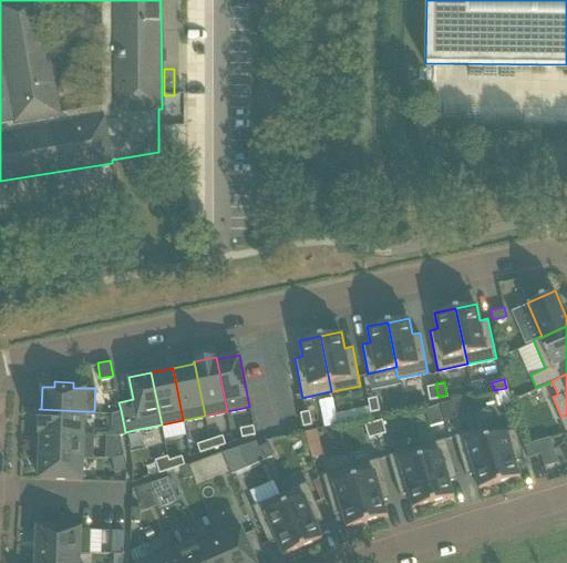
[(435,384),(426,386),(430,398),(439,397),(435,384)]
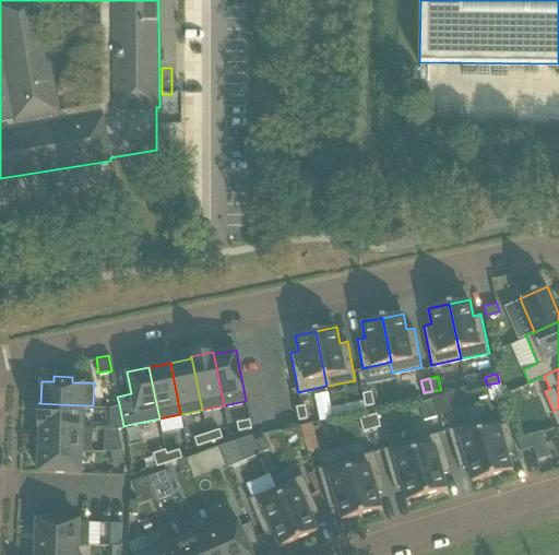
[(371,390),(363,392),(365,404),(373,403),(371,390)]
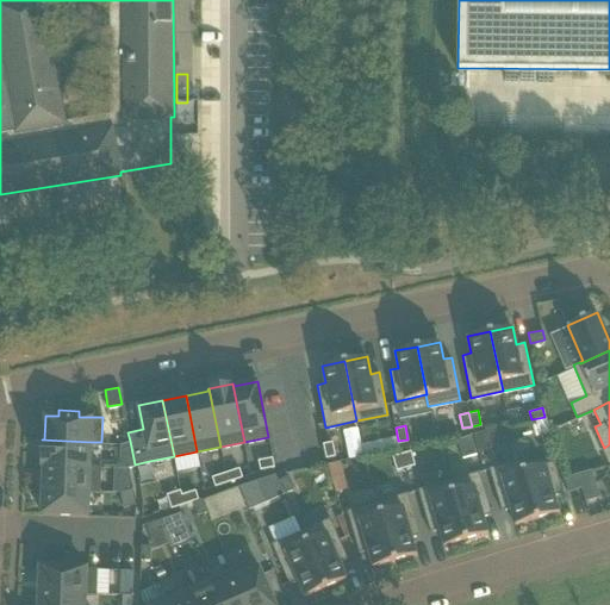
[(487,429),(473,431),(479,450),(492,446),(487,429)]
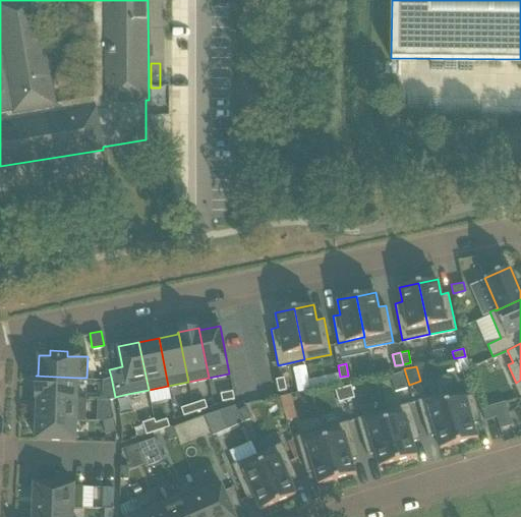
[(473,380),(470,367),(462,370),(465,382),(473,380)]
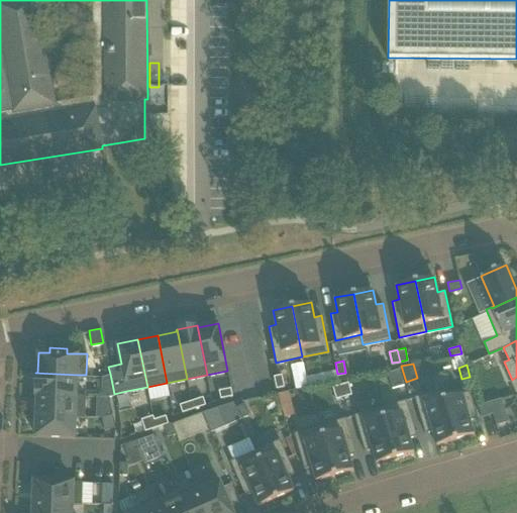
[(399,368),(388,371),(392,387),(403,383),(399,368)]
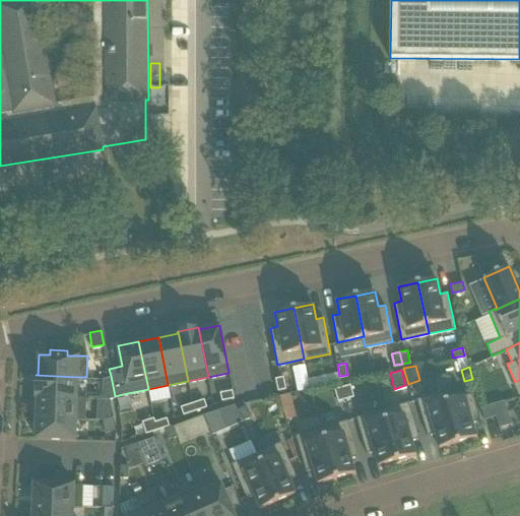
[(338,371),(325,374),(326,383),(340,381),(338,371)]
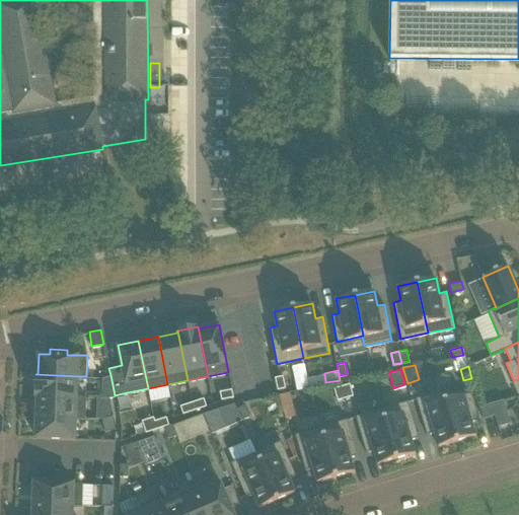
[(35,394),(86,396),(86,395),(76,395),(77,376),(35,374),(35,394)]
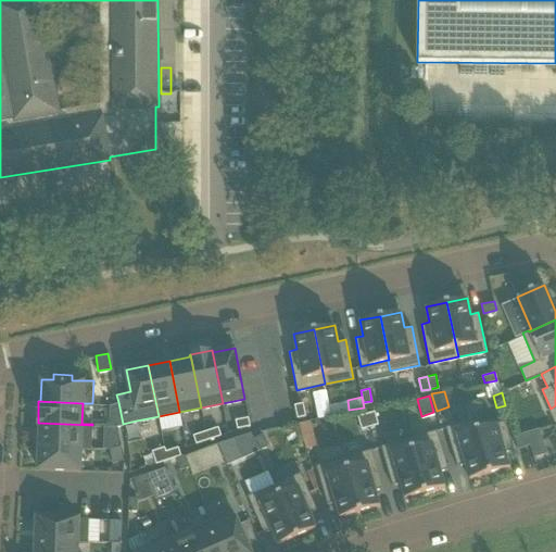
[(117,402),(106,404),(112,426),(123,424),(117,402)]
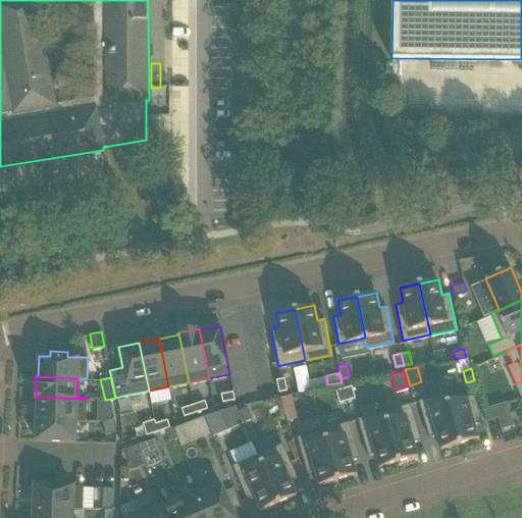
[(284,377),(276,378),(278,391),(286,389),(284,377)]
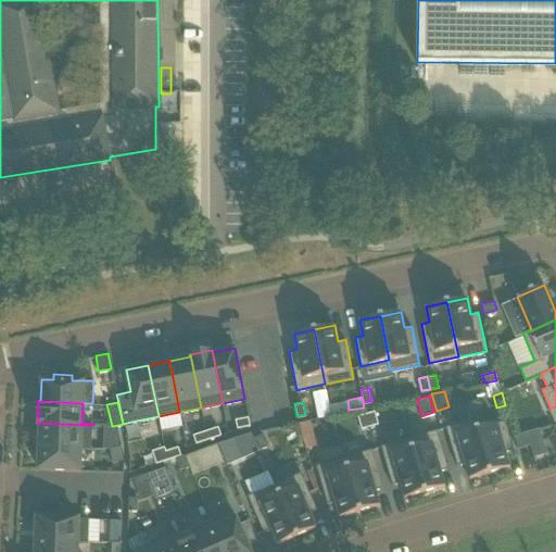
[(374,410),(366,413),(369,425),(378,423),(374,410)]
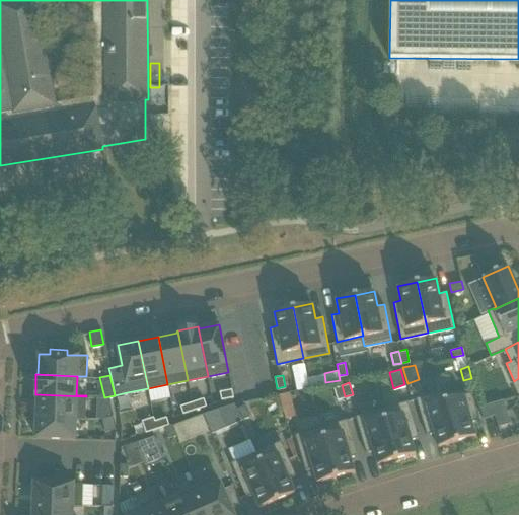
[(342,385),(334,387),(338,398),(345,396),(342,385)]
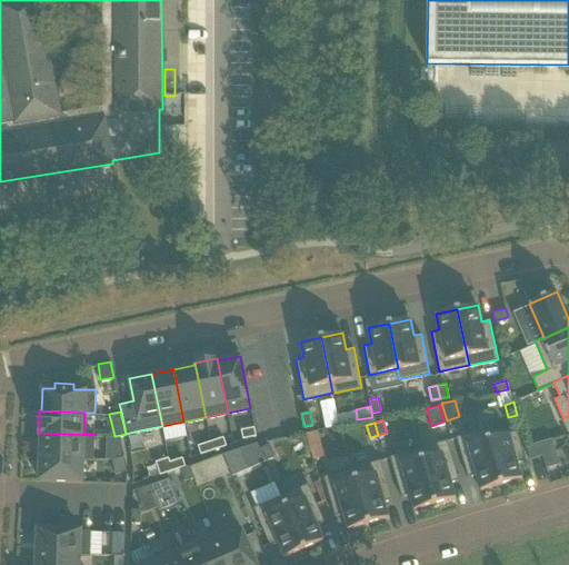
[(253,426),(240,428),(242,437),(256,435),(253,426)]
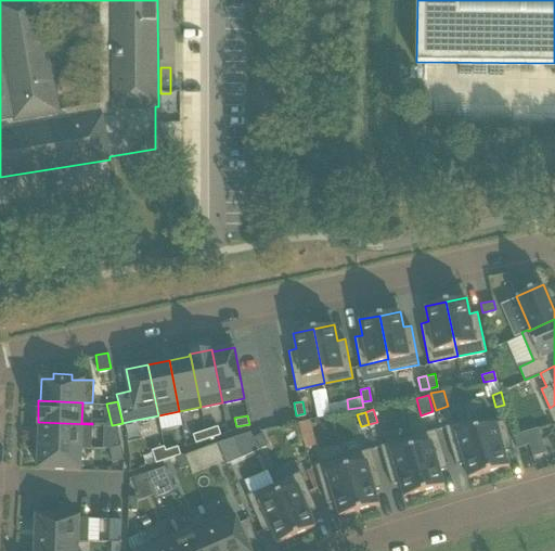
[(476,427),(473,418),(444,425),(456,464),(464,461),(468,477),(489,471),(476,427)]
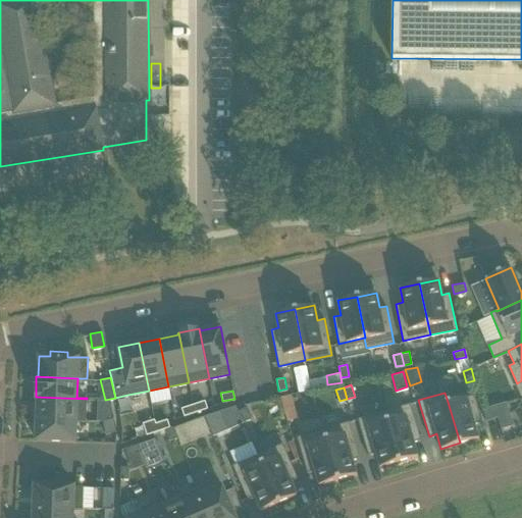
[(279,397),(282,405),(283,408),(284,411),(295,408),(294,405),(293,403),(290,394),(288,394),(279,397)]
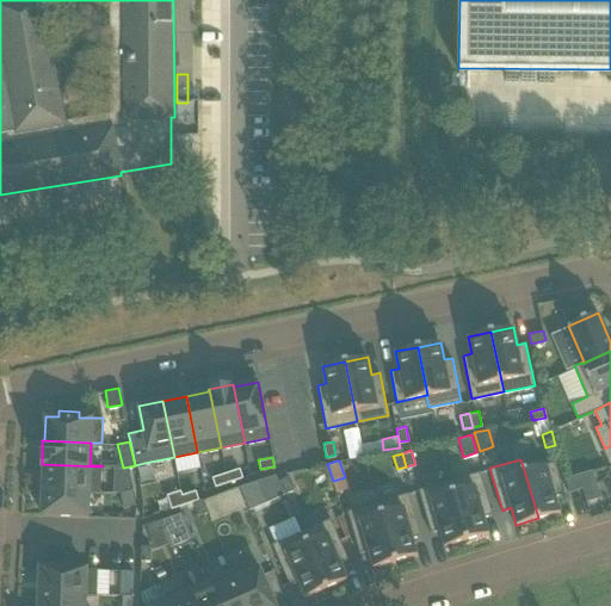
[(563,493),(555,462),(524,470),(538,518),(560,512),(555,495),(563,493)]
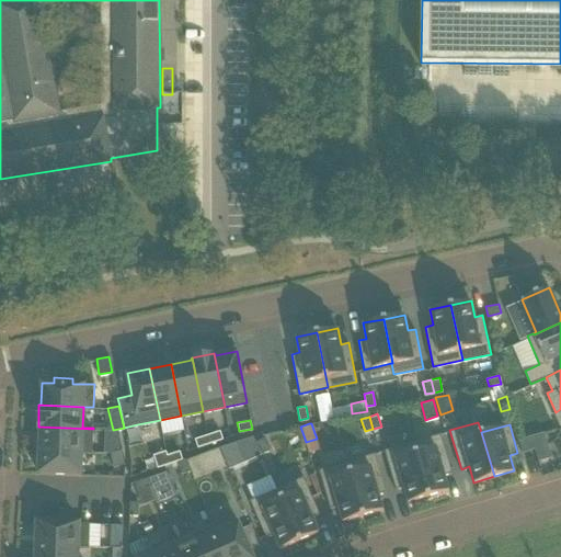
[(92,451),(93,429),(38,427),(38,428),(39,428),(39,450),(92,451)]
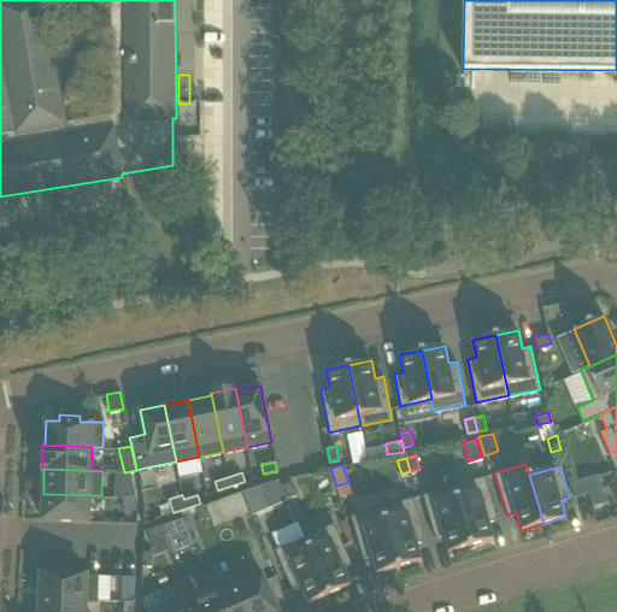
[(245,481),(242,472),(228,476),(231,486),(245,481)]
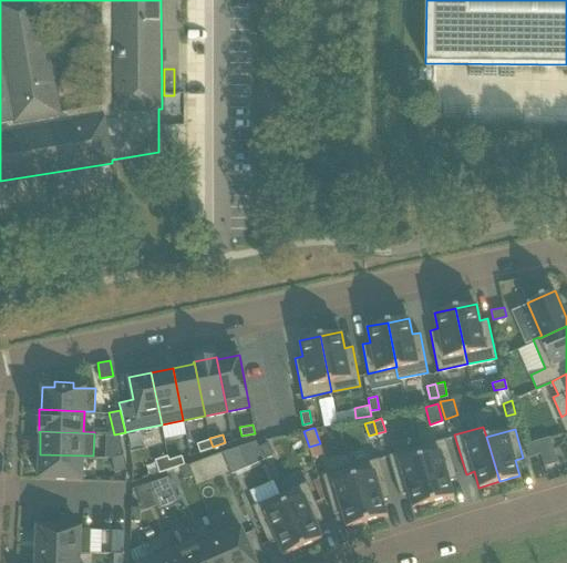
[(549,436),(524,443),(527,457),(540,452),(544,464),(557,461),(549,436)]
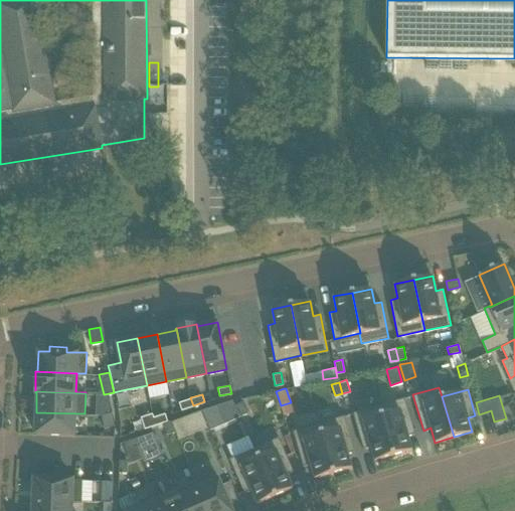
[(190,397),(179,401),(181,409),(193,405),(190,397)]
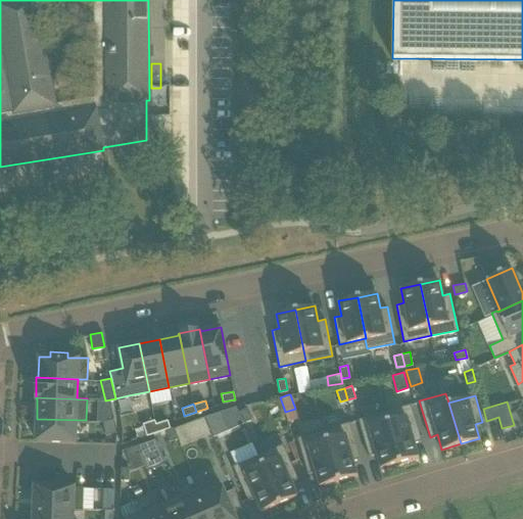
[(421,439),(411,404),(384,411),(399,462),(418,456),(414,441),(421,439)]
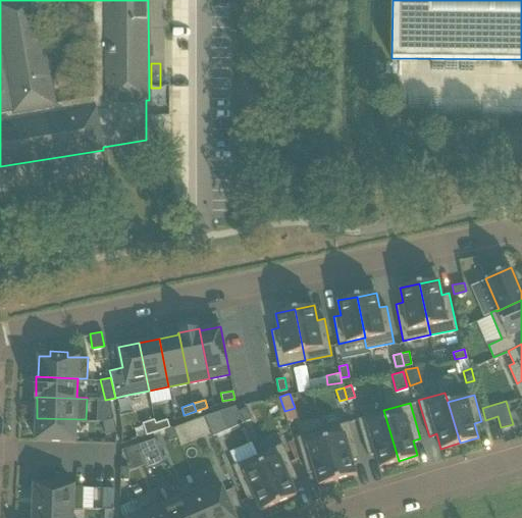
[(236,405),(204,415),(209,430),(210,432),(212,436),(243,422),(243,421),(238,410),(236,405)]
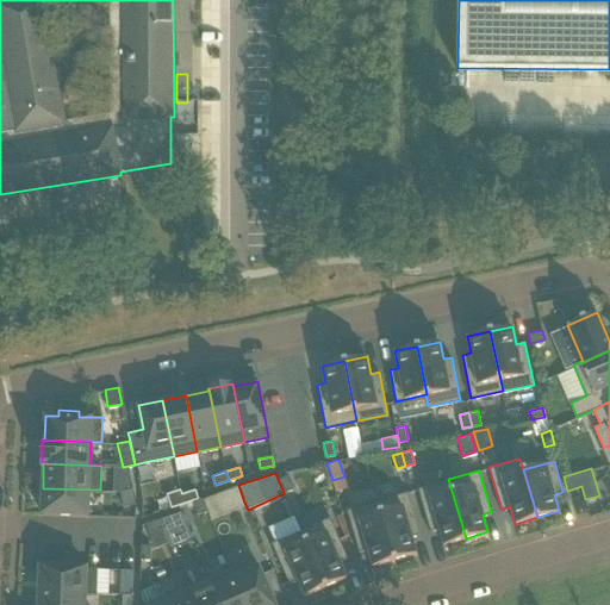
[(288,474),(278,479),(284,492),(293,488),(288,474)]
